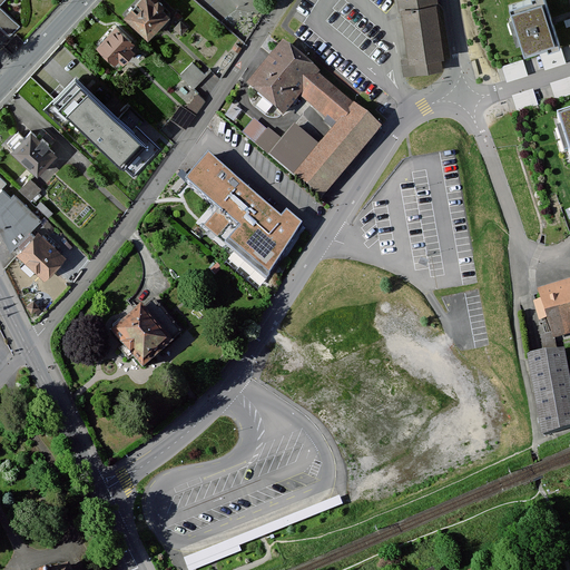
[(0,8),(0,5),(5,0),(0,0),(0,27),(9,36),(19,26),(0,8)]
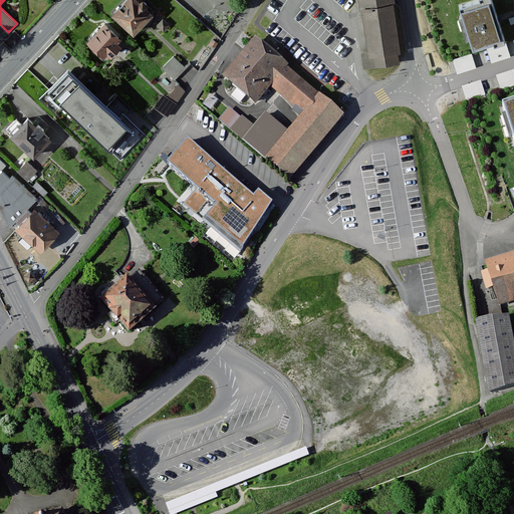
[(155,17),(137,0),(126,0),(112,16),(135,37),(155,17)]
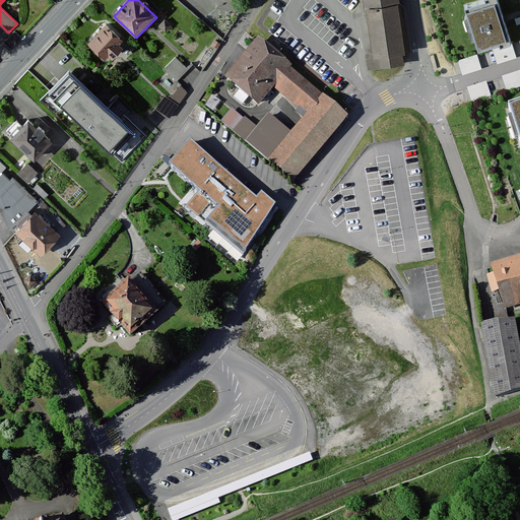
[(398,0),(363,0),(371,54),(366,55),(369,72),(404,67),(402,54),(404,54),(396,3),(399,3),(398,0)]
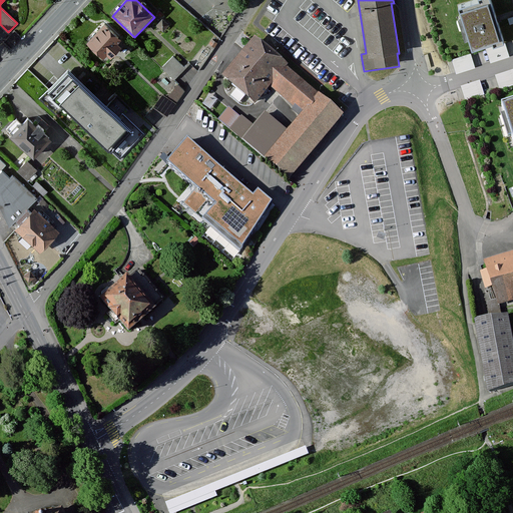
[(472,49),(503,40),(490,0),(477,0),(458,6),(472,49)]
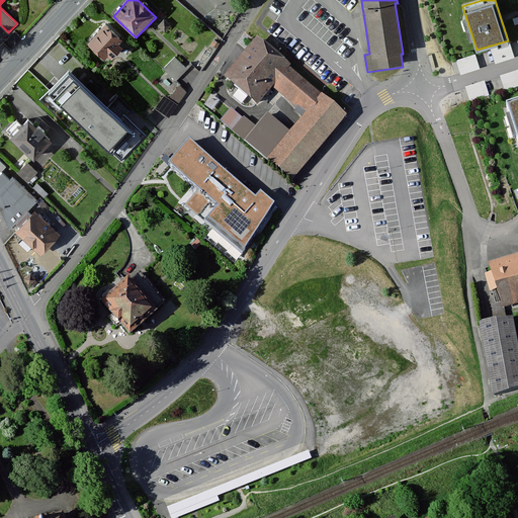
[(171,26),(164,19),(158,26),(165,32),(171,26)]
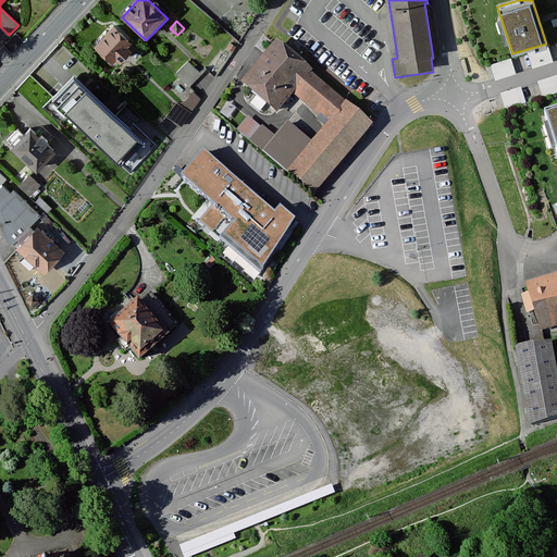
[(134,48),(113,27),(94,48),(114,67),(134,48)]
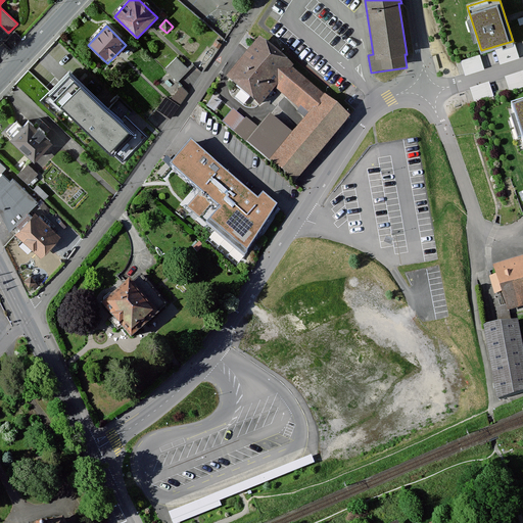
[(350,115),(256,38),(227,73),(257,98),(271,82),(310,111),(293,132),(271,114),(258,128),(246,117),(244,120),(235,109),(225,122),(296,183),(350,115)]
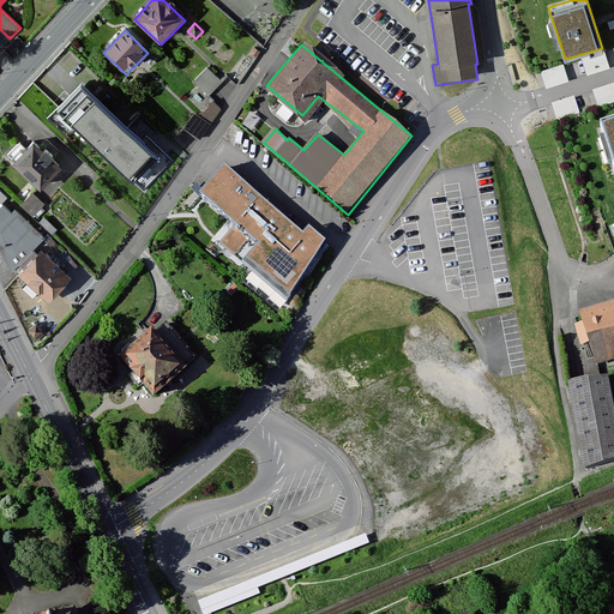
[(605,52),(582,58),(587,76),(609,68),(605,52)]
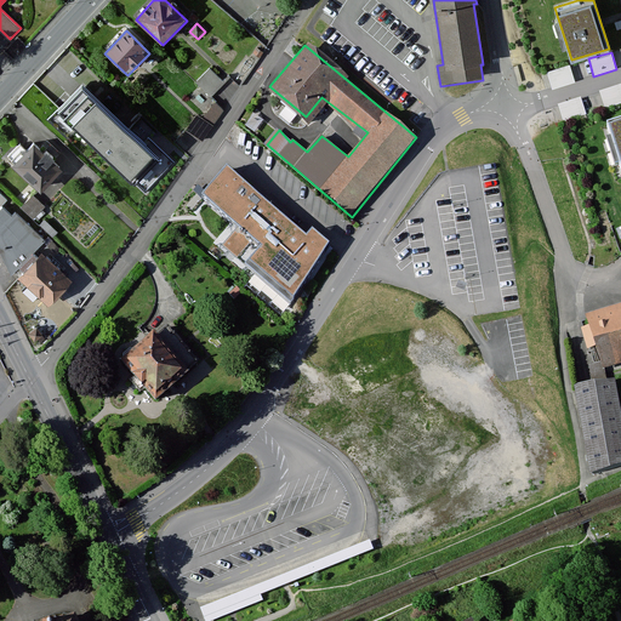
[(570,66),(547,73),(552,90),(575,83),(570,66)]
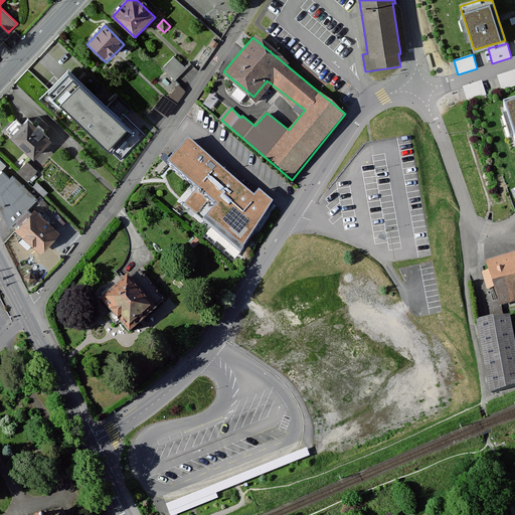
[(186,68),(175,57),(163,70),(174,80),(186,68)]
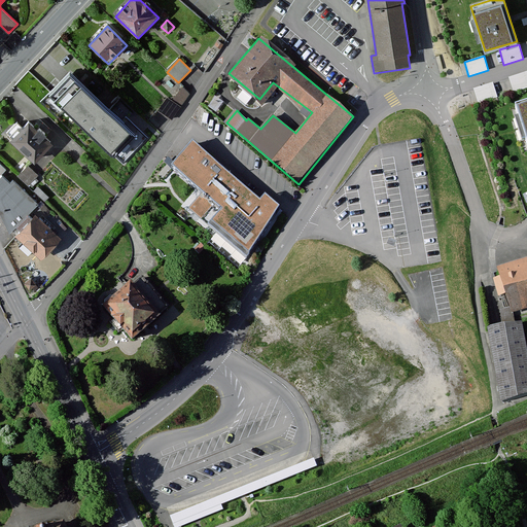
[(526,70),(508,76),(513,92),(526,86),(526,70)]
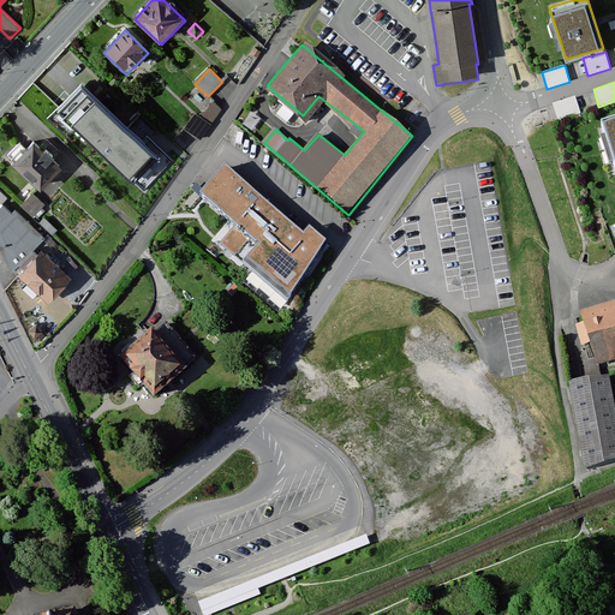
[(150,149),(85,87),(64,108),(129,171),(150,149)]
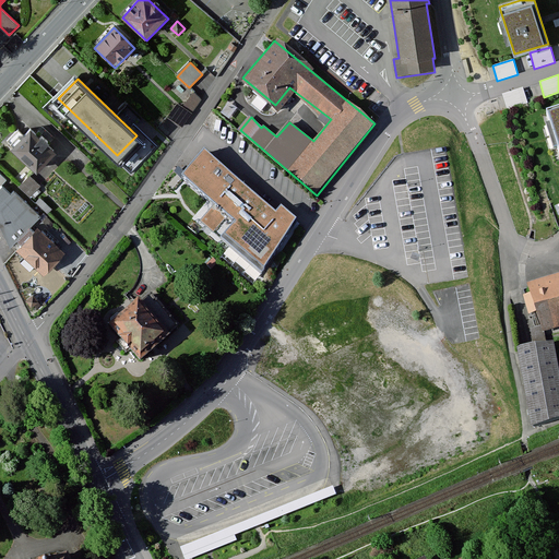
[(523,87),(502,94),(507,109),(527,103),(523,87)]
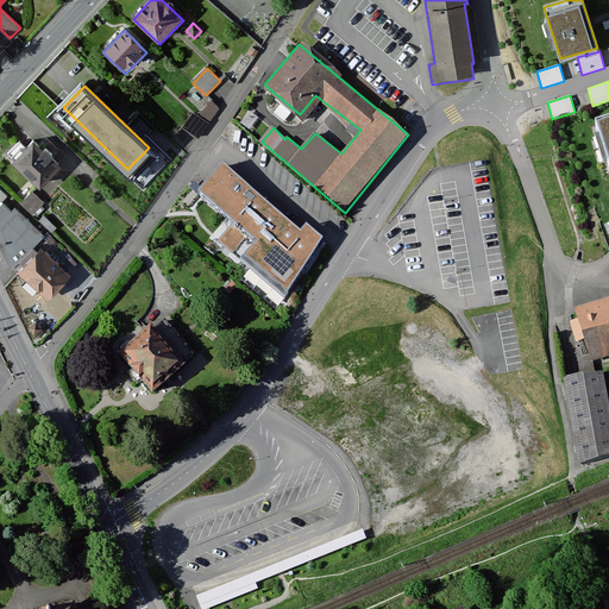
[(200,117),(194,112),(182,127),(199,139),(220,110),(211,102),(200,117)]
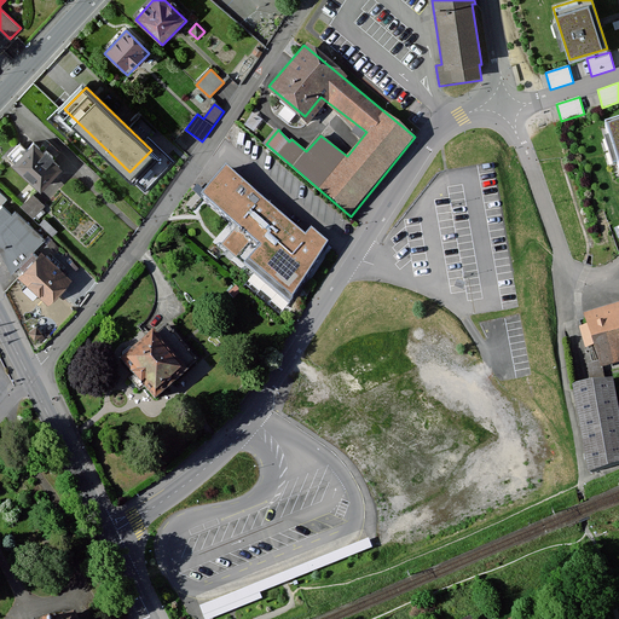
[(254,109),(244,123),(255,131),(265,116),(254,109)]
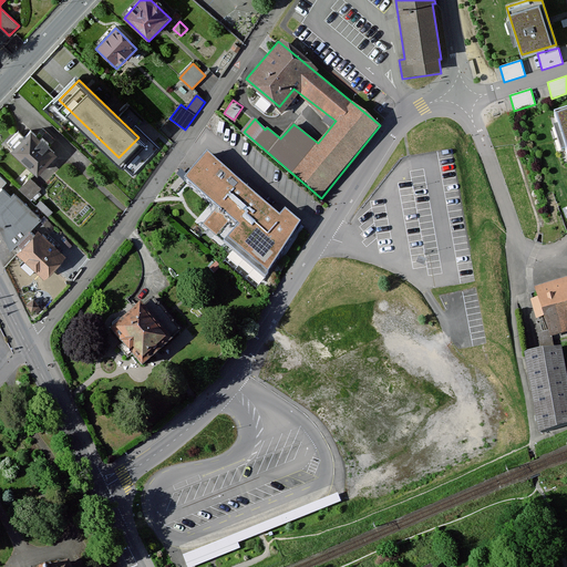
[(566,114),(556,117),(566,153),(566,114)]
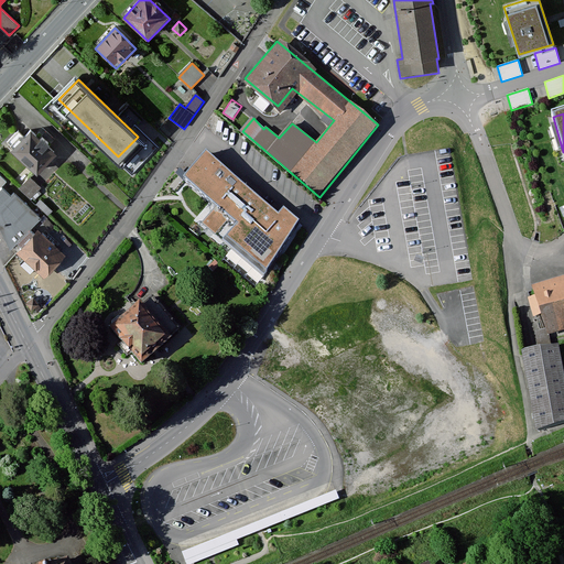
[(31,130),(11,151),(36,174),(56,154),(31,130)]
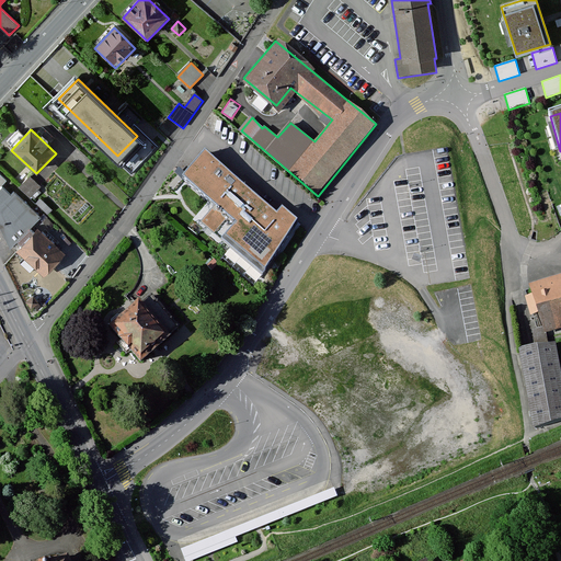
[(277,214),(206,155),(184,180),(214,207),(199,225),(263,276),(297,221),(282,208),(277,214)]
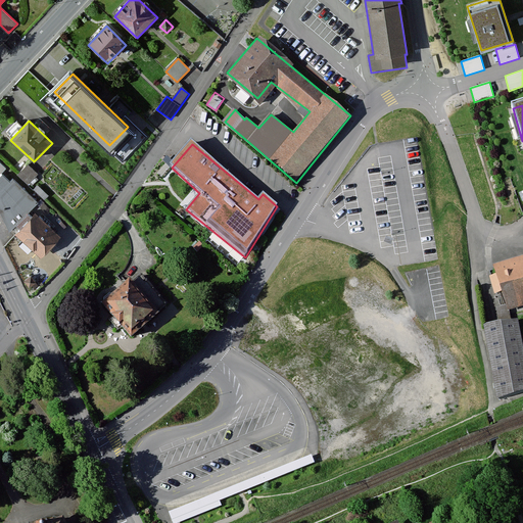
[(28,163),(18,173),(27,183),(37,174),(28,163)]
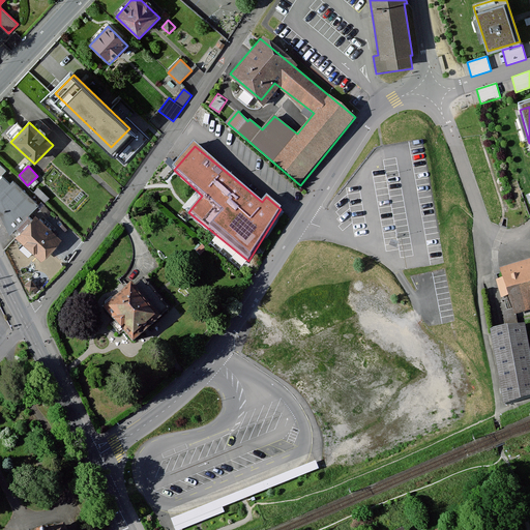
[(0,194),(0,212),(9,233),(38,204),(0,167),(0,194)]
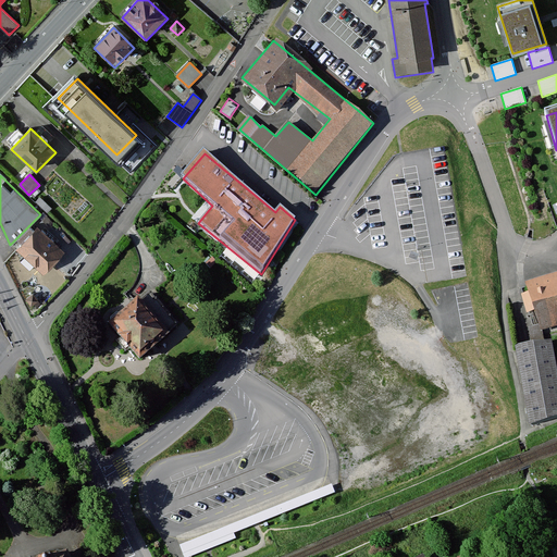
[(20,249),(44,272),(61,252),(37,230),(20,249)]
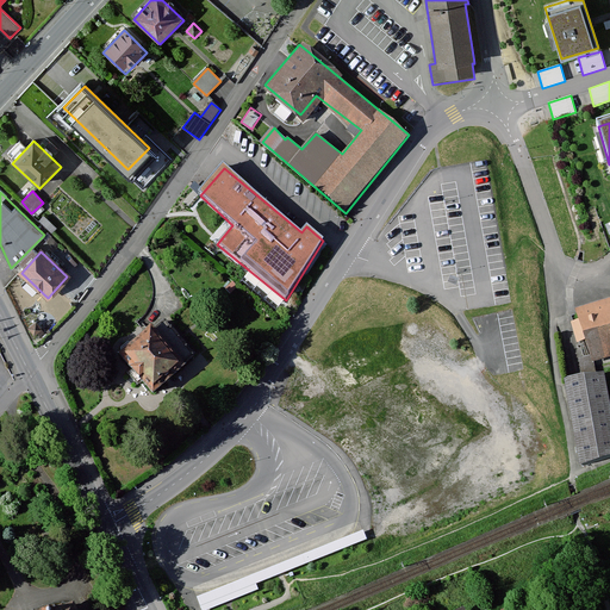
[(232,282),(225,290),(230,294),(237,287),(232,282)]
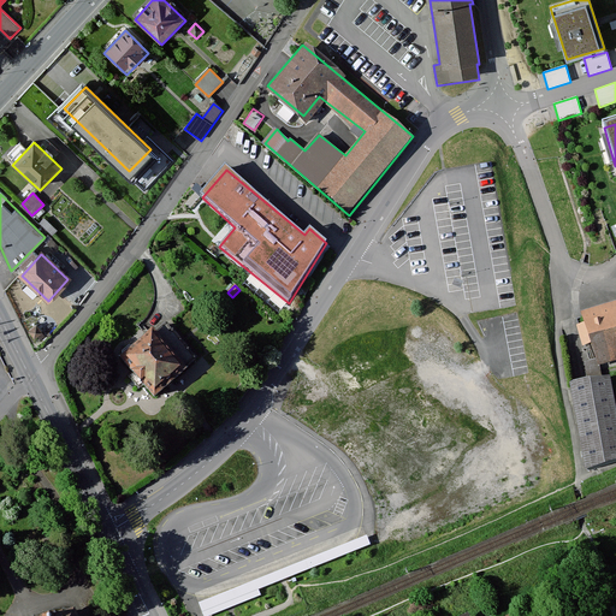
[(615,356),(615,306),(584,317),(598,362),(615,356)]
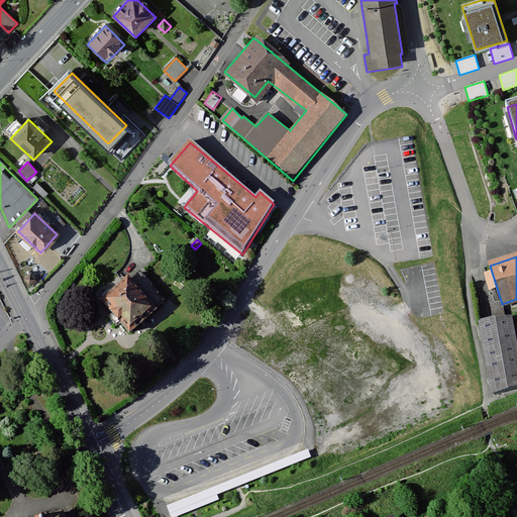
[(129,335),(167,303),(140,272),(103,303),(129,335)]
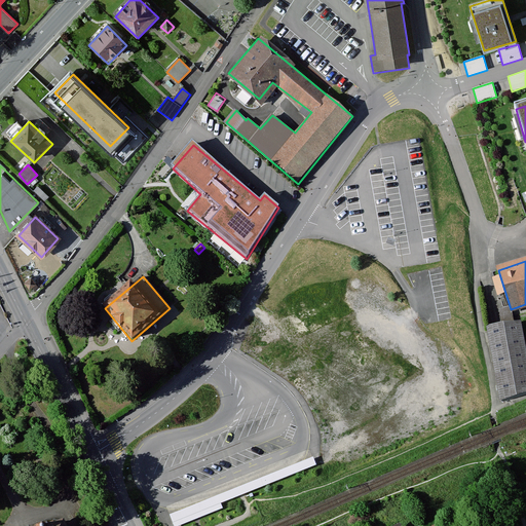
[(36,285),(32,278),(26,282),(29,289),(36,285)]
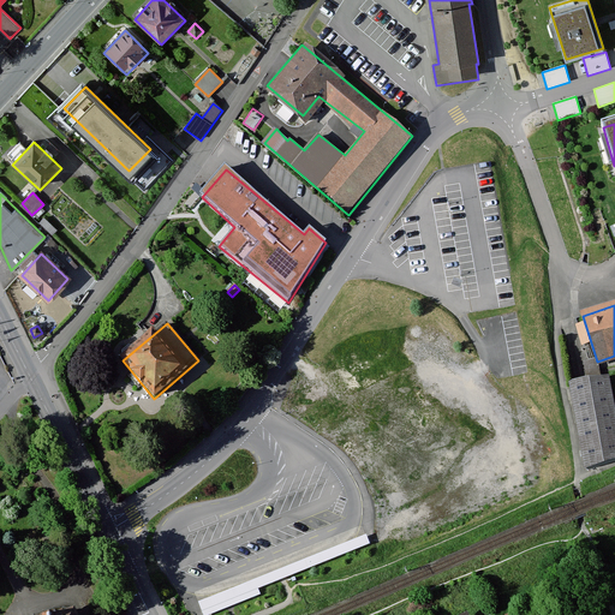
[(614,460),(614,417),(608,378),(571,384),(586,466),(614,460)]
